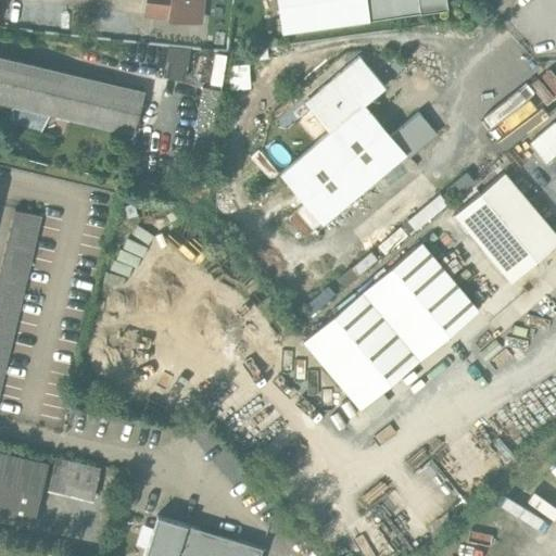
[(149,0),(148,16),(200,22),(202,0),(149,0)]
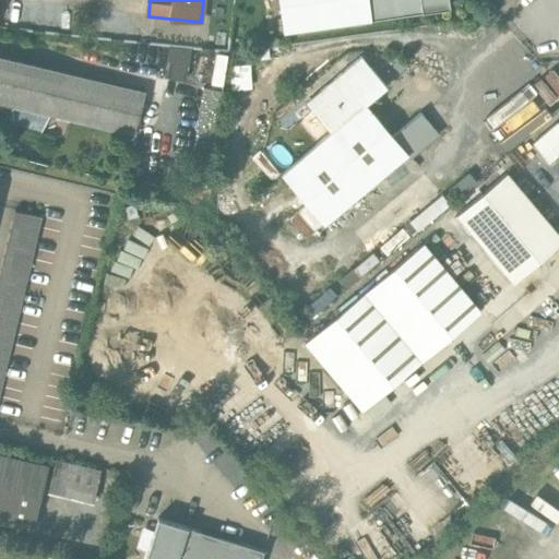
[(365,0),(277,0),(282,32),(368,21),(365,0)]
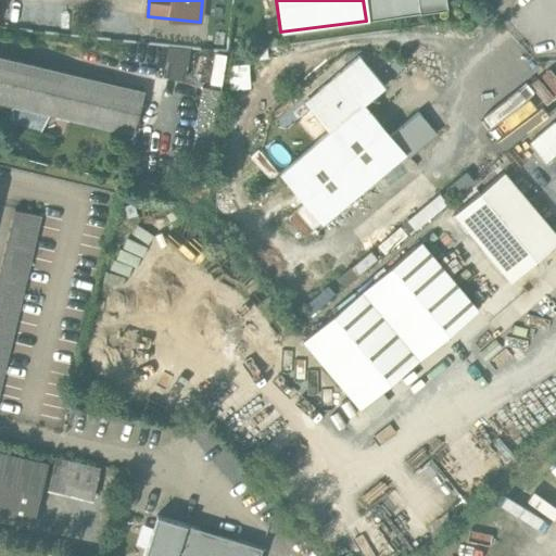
[(443,0),(363,0),(366,21),(445,10),(443,0)]
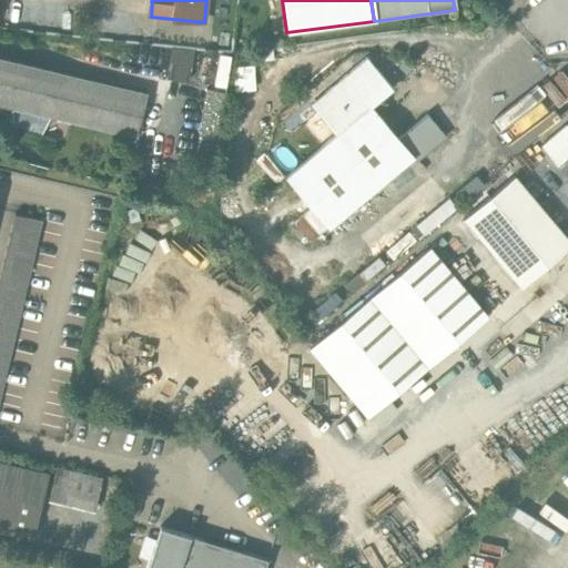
[(366,58),(310,104),(335,134),(371,105),(372,107),(393,89),(366,58)]
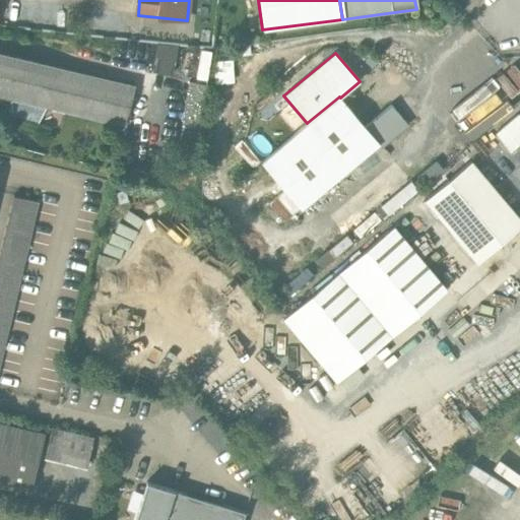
[(134,86),(0,54),(0,96),(12,100),(13,114),(38,120),(45,108),(125,127),(134,86)]
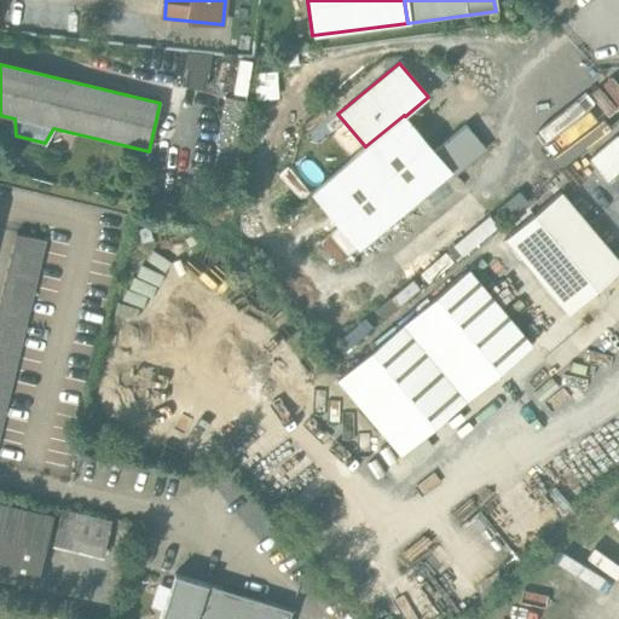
[(365,146),(310,194),(357,249),(450,172),(451,172),(434,151),(405,116),(404,115),(365,146)]
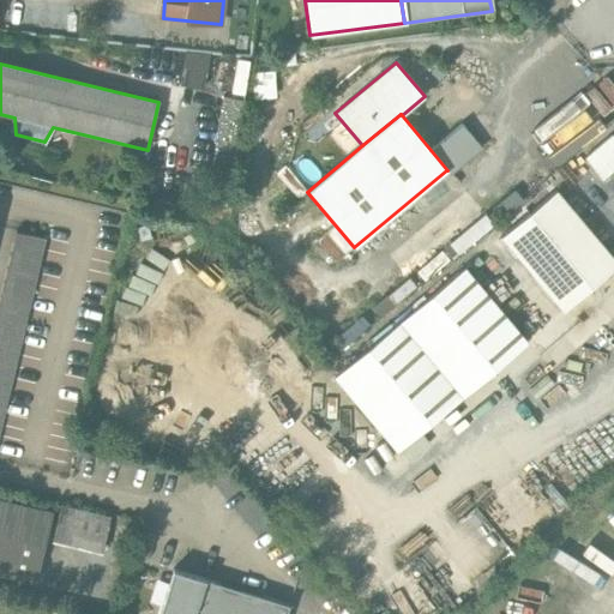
[(461,125),(431,150),(447,170),(446,170),(450,174),(481,148),(461,125)]
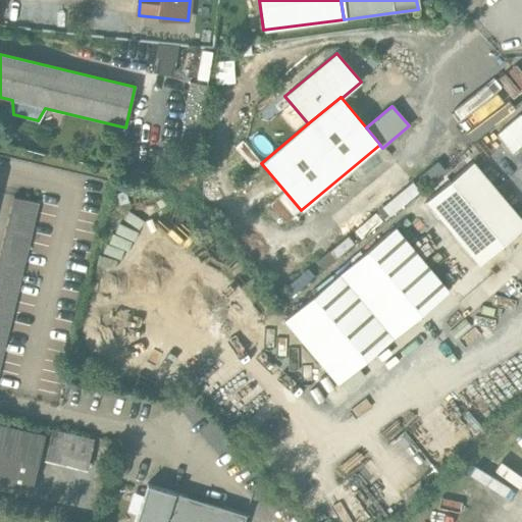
[(519,153),(521,149),(521,112),(501,134),(519,153)]
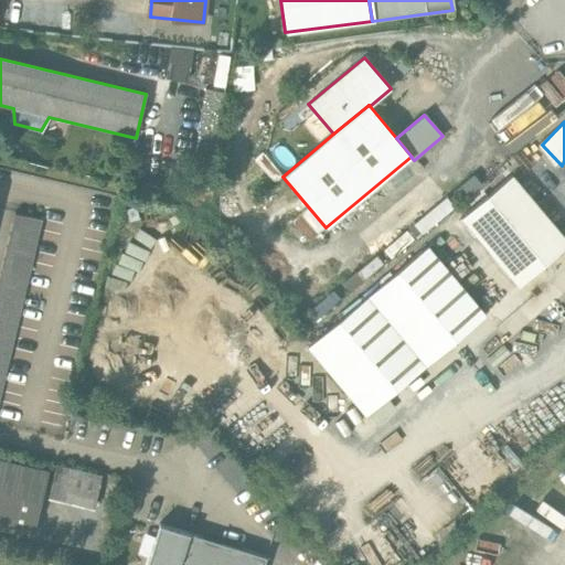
[(564,237),(513,176),(462,217),(521,287),(564,249),(564,237)]
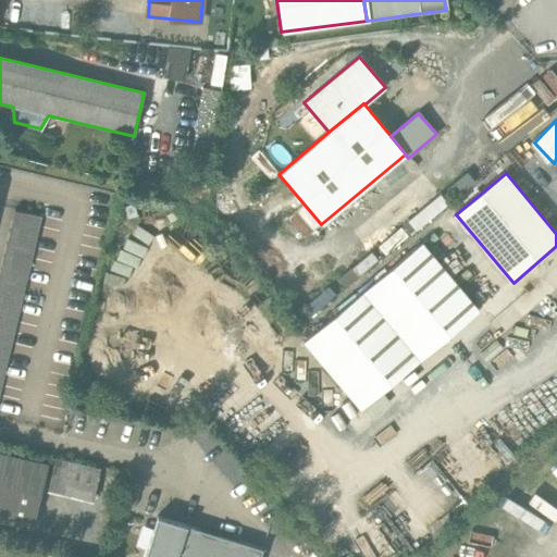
[(13,211),(0,268),(0,286),(22,292),(39,218),(13,211)]
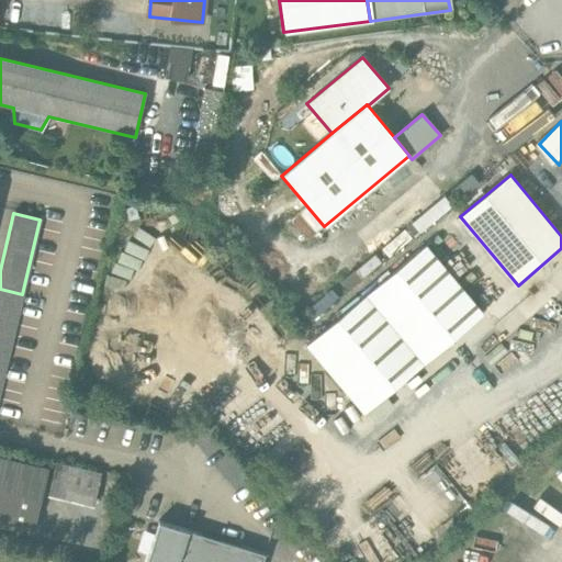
[(426,244),(306,345),(364,414),(485,314),(426,244)]
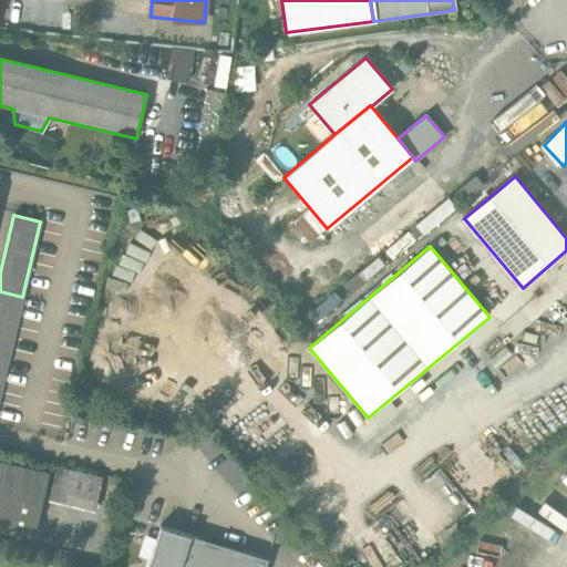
[(0,291),(0,391),(22,297),(0,291)]
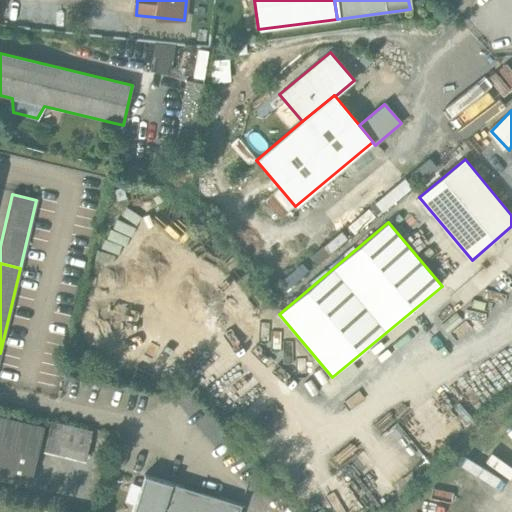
[(58,418),(49,449),(91,461),(100,429),(58,418)]
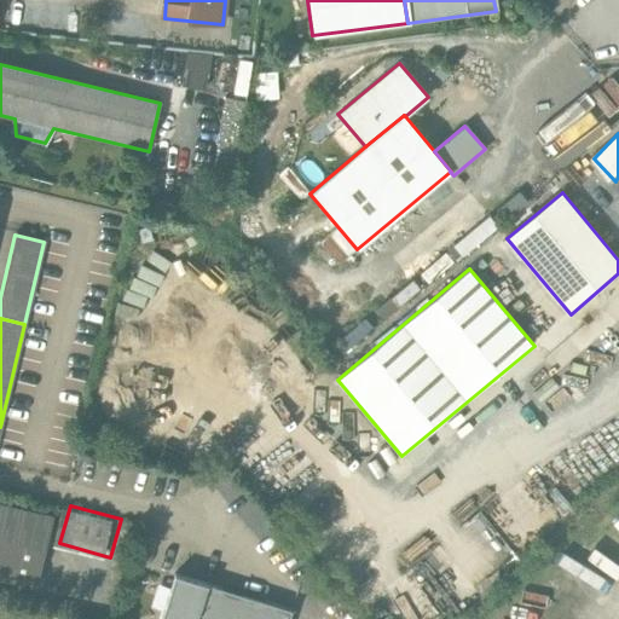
[(46,521),(0,509),(0,568),(33,577),(46,521)]
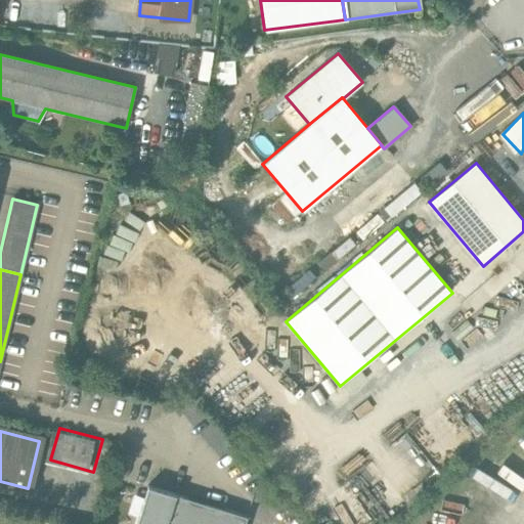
[(523,437),(477,475),(497,500),(523,479),(523,437)]
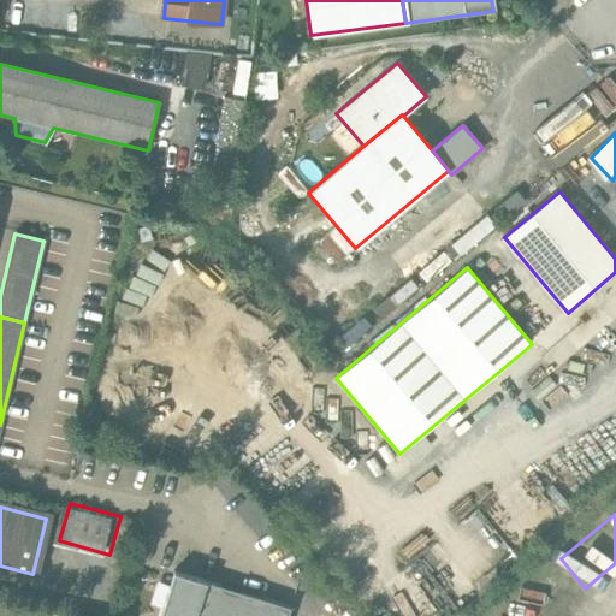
[(288,615),(290,609),(173,572),(159,615),(288,615)]
